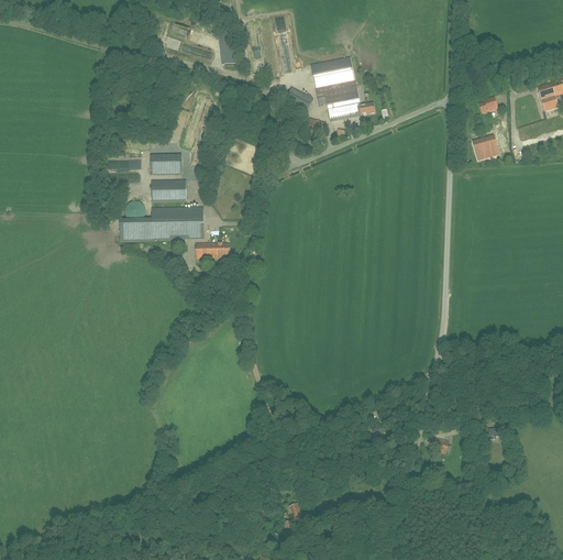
[(229,34),(220,35),(223,63),(236,62),(234,41),(230,42),(229,34)]
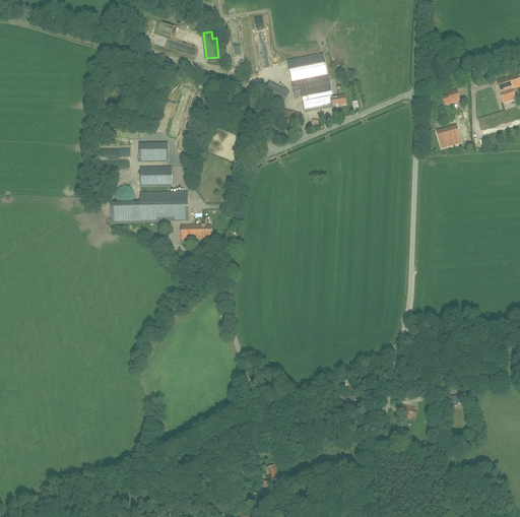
[(334,105),(334,104),(346,102),(345,93),(332,95),(324,51),(286,58),(294,95),(302,93),(305,110),(334,105)]
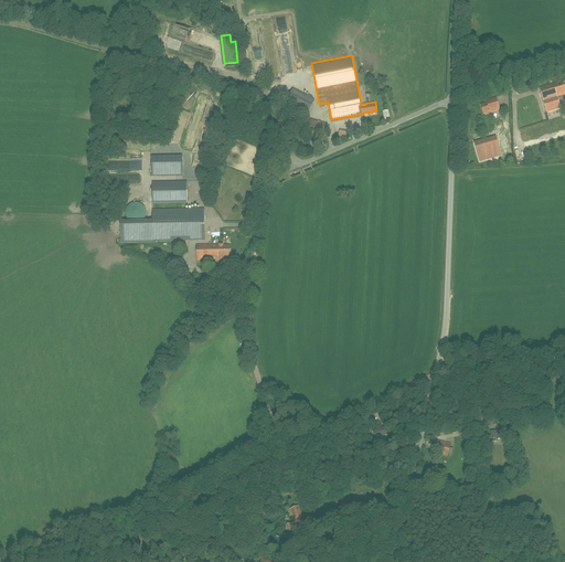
[(492,76),(494,66),(481,64),(479,74),(492,76)]
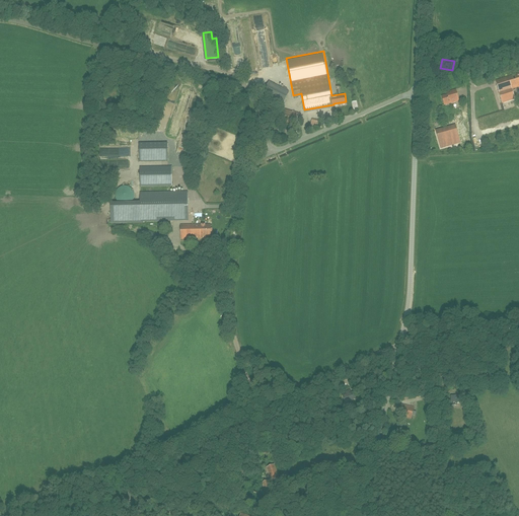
[(518,68),(517,70),(517,71),(496,78),(503,100),(515,96),(512,88),(518,86),(518,85),(518,84),(518,68)]
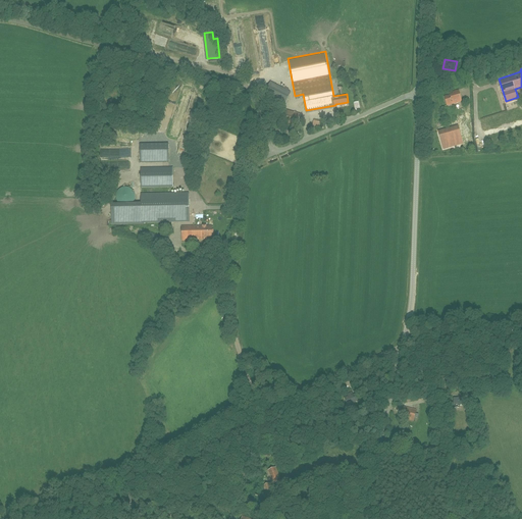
[(264,92),(284,102),(291,90),(270,80),(264,92)]
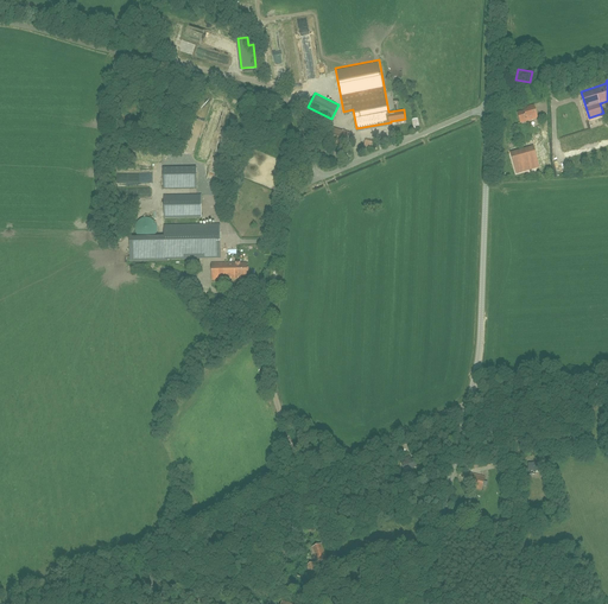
[(518,109),(520,119),(520,120),(525,119),(538,115),(536,109),(534,102),(529,103),(523,106),(524,108),(518,109)]
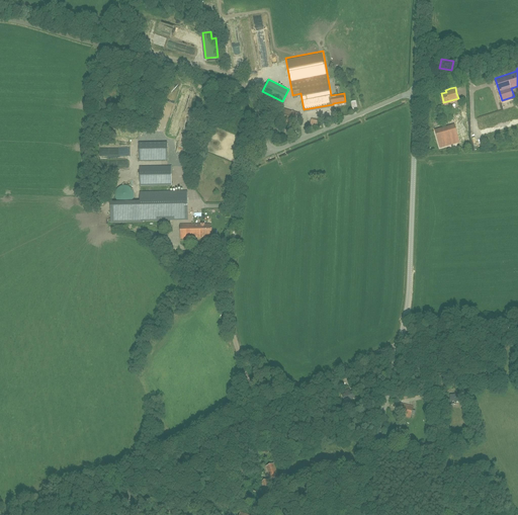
[(266,117),(276,114),(273,104),(264,107),(266,117)]
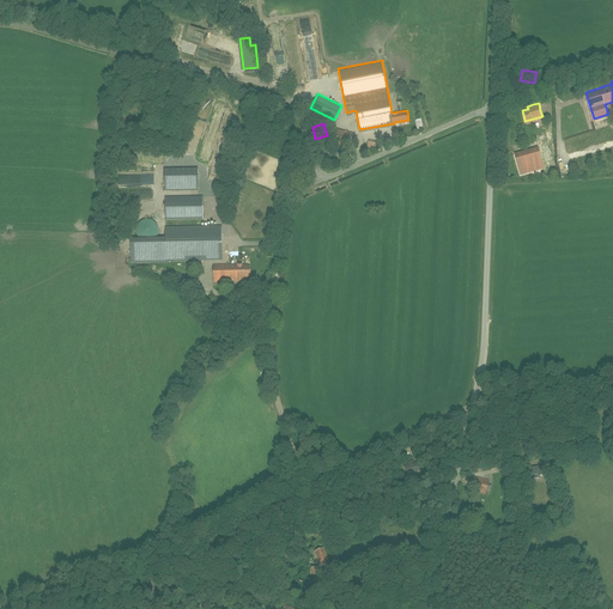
[(349,147),(352,135),(334,131),(331,142),(349,147)]
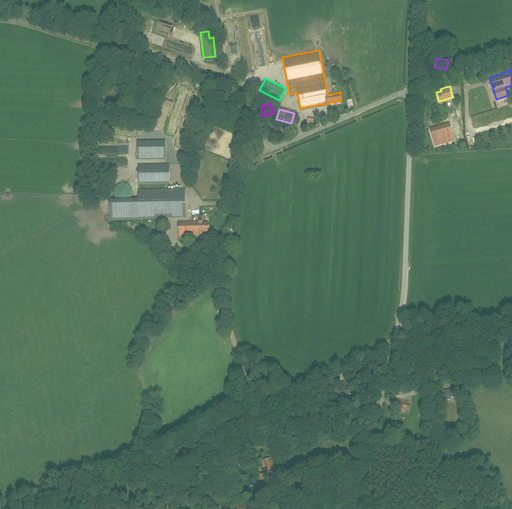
[(435,144),(454,138),(450,125),(431,130),(435,144)]
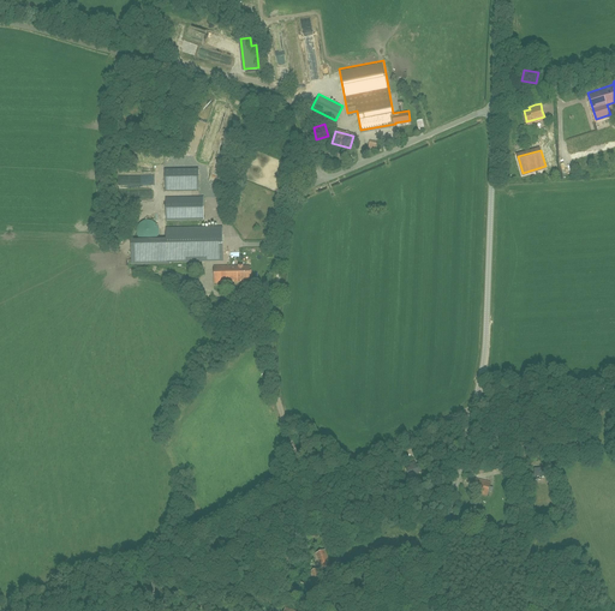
[(175,159),(168,178),(190,185),(196,165),(175,159)]
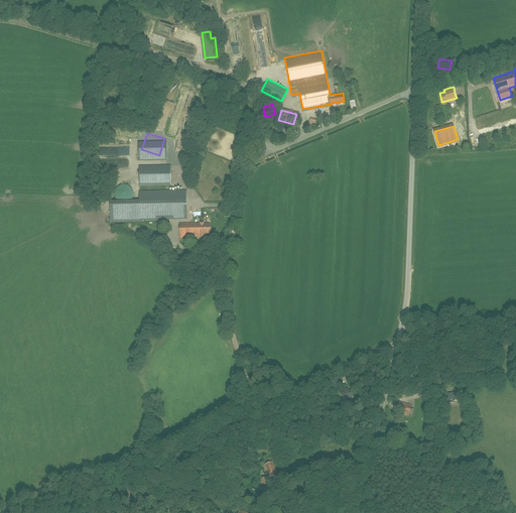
[(139,163),(139,182),(171,181),(171,163),(139,163)]
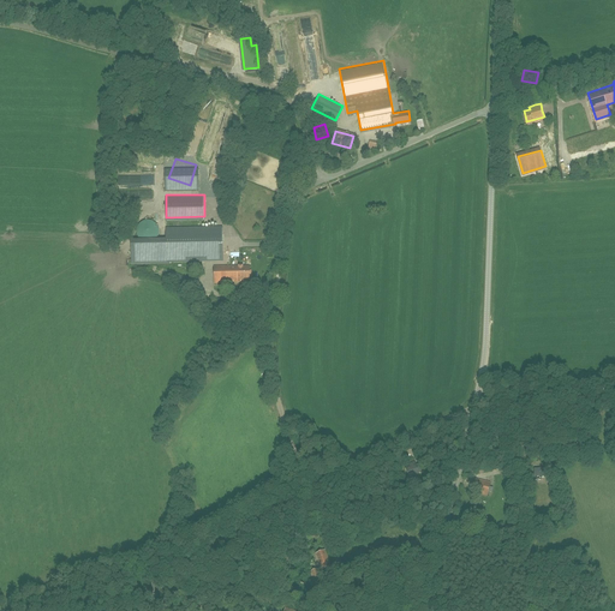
[(159,229),(159,228),(159,227),(159,226),(159,225),(157,223),(157,222),(156,222),(156,221),(155,220),(154,219),(153,219),(151,217),(150,217),(149,217),(148,217),(147,217),(145,217),(144,217),(143,219),(142,219),(141,220),(139,220),(139,221),(138,222),(138,223),(137,225),(137,226),(137,227),(137,228),(137,229),(137,231),(137,232),(138,233),(138,234),(139,235),(141,237),(142,237),(142,238),(143,238),(144,239),(145,239),(147,239),(148,239),(149,239),(150,239),(151,239),(153,238),(154,238),(154,237),(155,237),(155,235),(156,235),(156,234),(157,233),(159,232),(159,231),(159,229)]
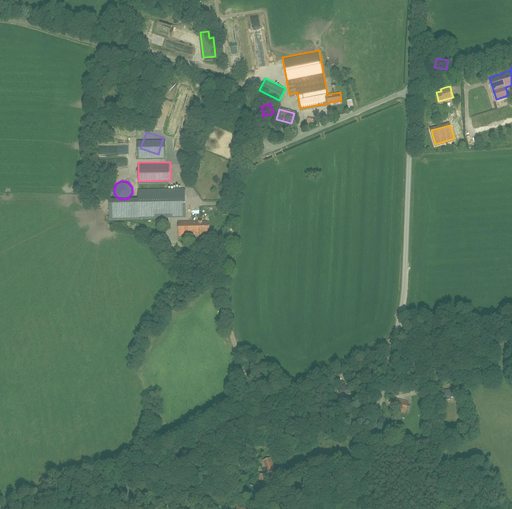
[(185,214),(185,187),(138,188),(139,199),(110,200),(110,217),(142,216),(142,215),(185,214)]
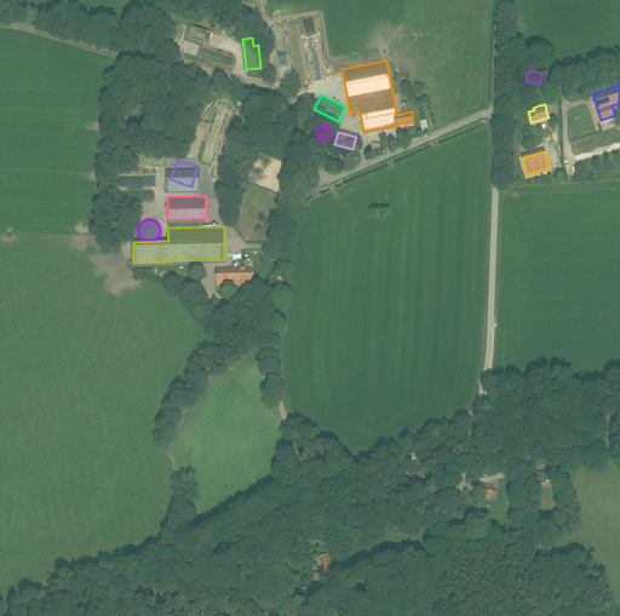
[(239,282),(239,281),(252,281),(252,277),(253,277),(253,270),(252,270),(252,265),(245,265),(216,265),(217,282),(239,282)]
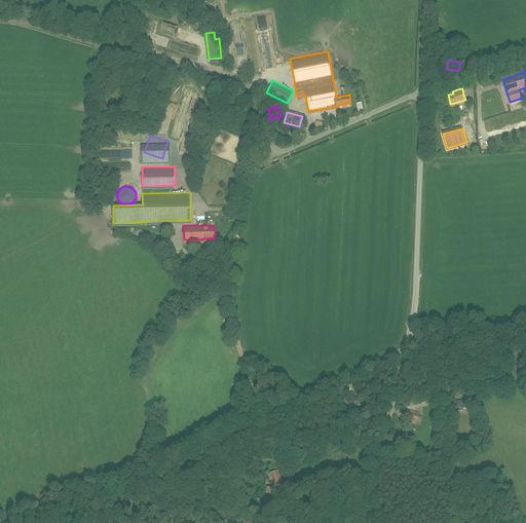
[(158,245),(162,235),(147,230),(143,238),(158,245)]
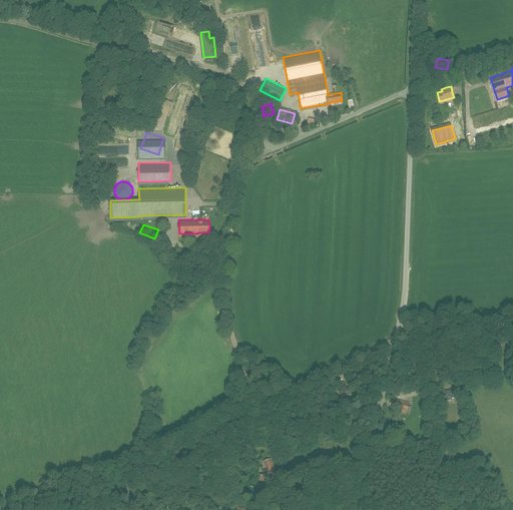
[(351,391),(349,385),(347,386),(346,383),(341,385),(342,388),(339,389),(341,395),(351,391)]
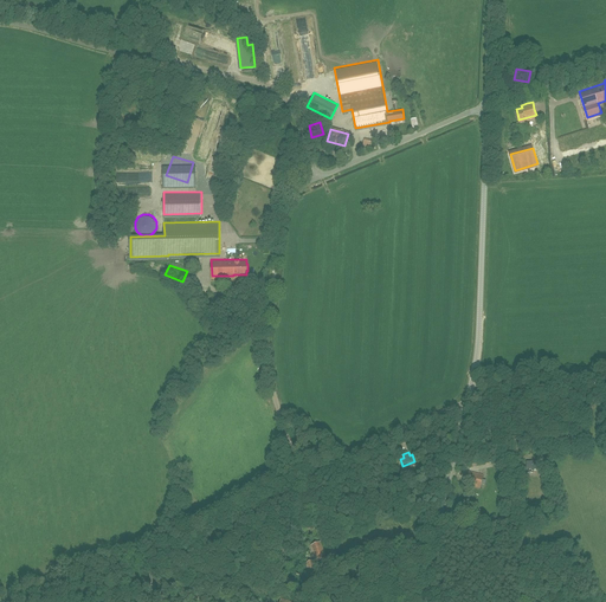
[(533,467),(536,467),(536,459),(527,460),(528,470),(533,470),(533,467)]
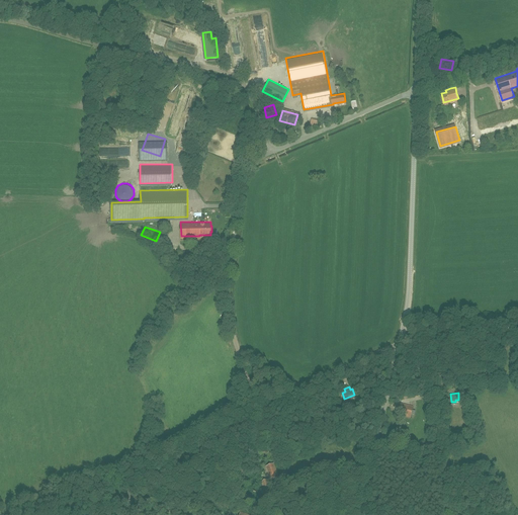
[(411,415),(413,404),(400,401),(398,412),(411,415)]
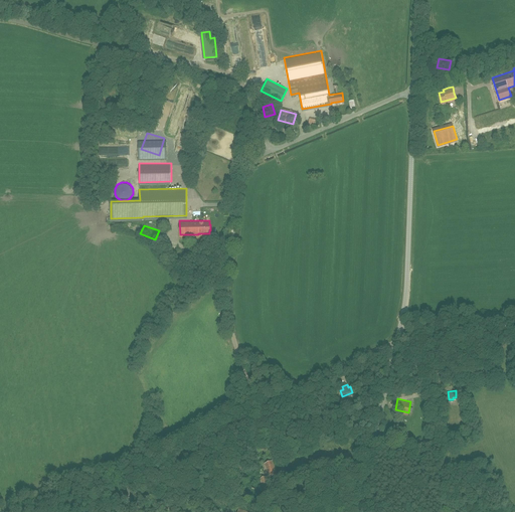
[(270,475),(277,472),(272,459),(265,462),(270,475)]
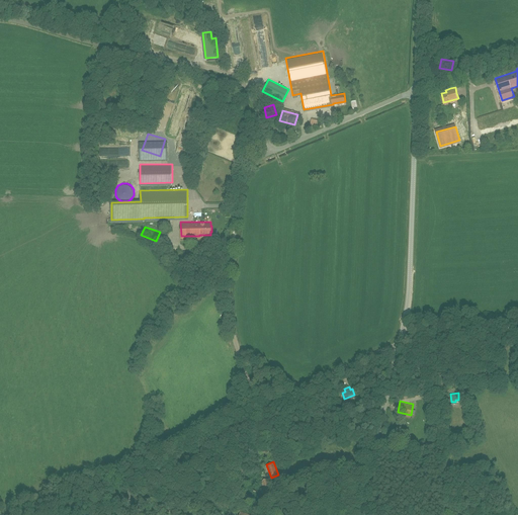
[(262,479),(265,488),(270,486),(267,477),(262,479)]
